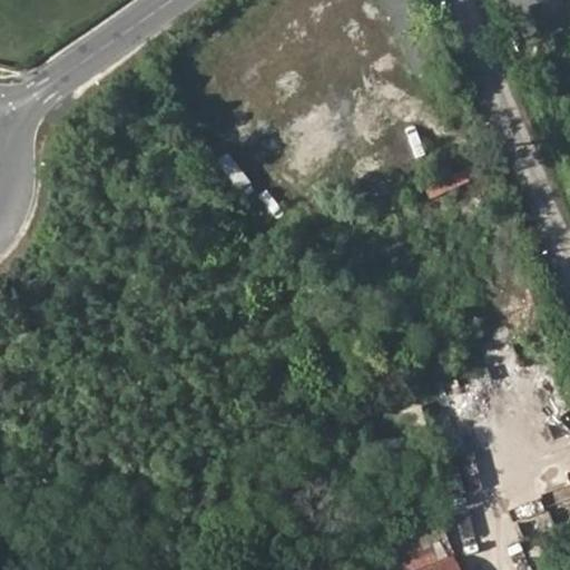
[(416,0),(384,0),(413,69),(441,58),(416,0)]
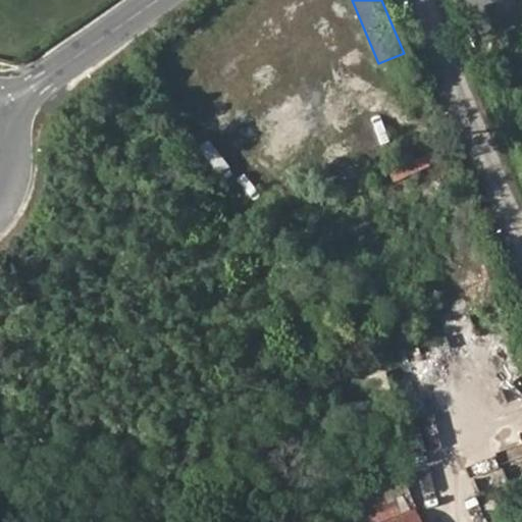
[(289,105),(301,100),(289,74),(276,80),(289,105)]
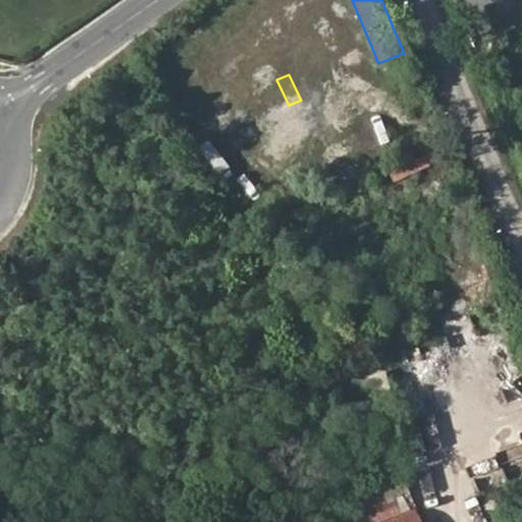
[(260,154),(309,123),(300,109),(251,140),(260,154)]
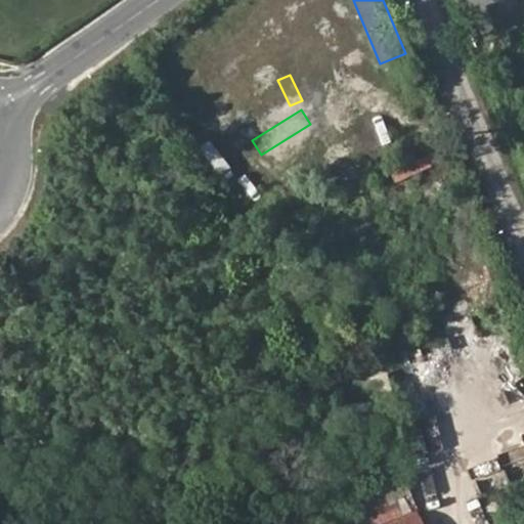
[(346,153),(357,147),(348,124),(336,129),(346,153)]
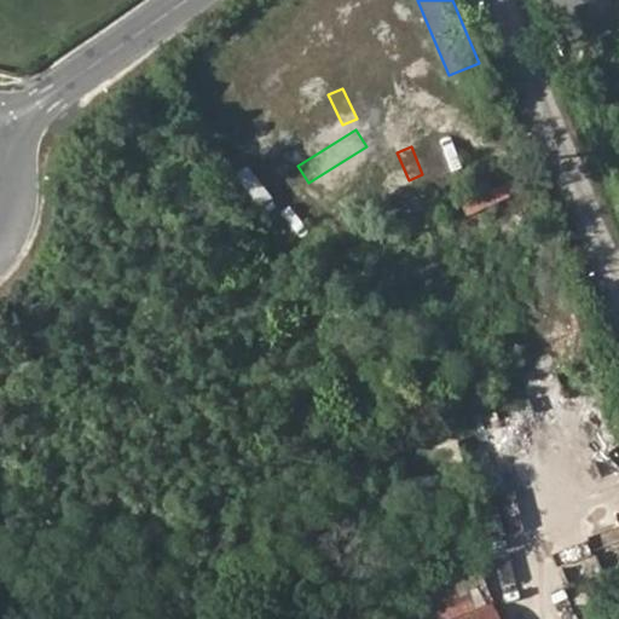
[(498,618),(476,560),(409,585),(421,618),(498,618)]
